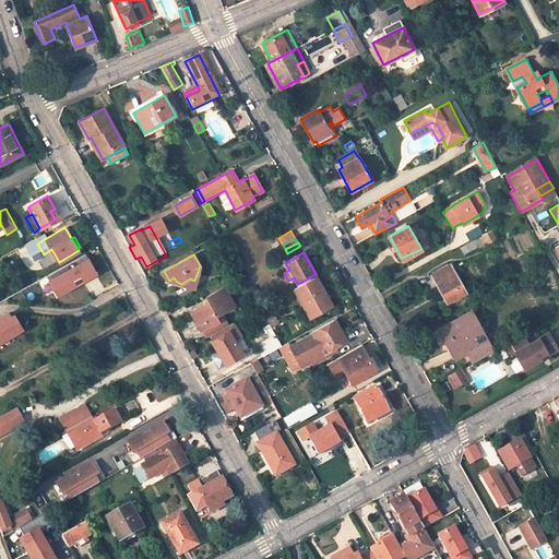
[(47,277),(57,296),(98,275),(90,257),(47,277)]
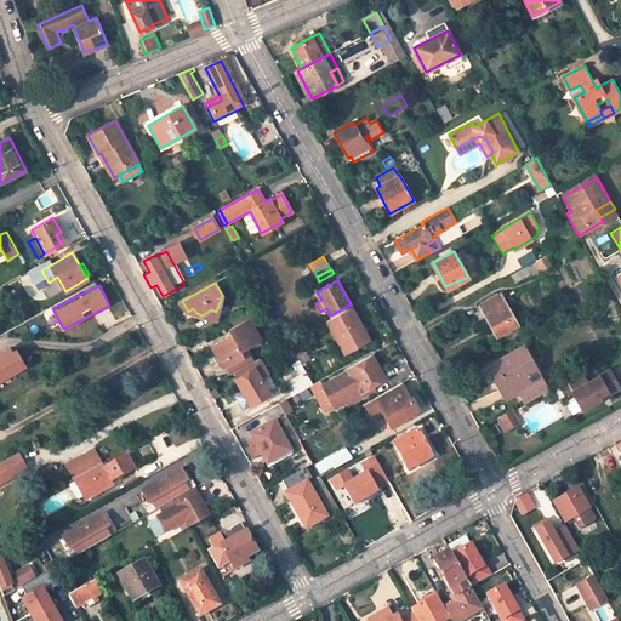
[(501,295),(480,306),(496,336),(518,325),(501,295)]
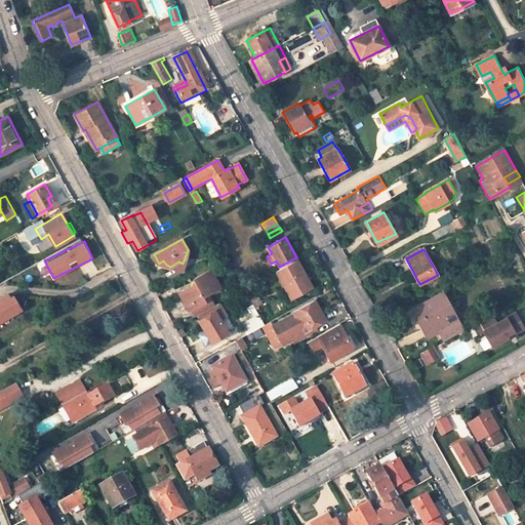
[(276,272),(290,298),(312,286),(297,259),(276,272)]
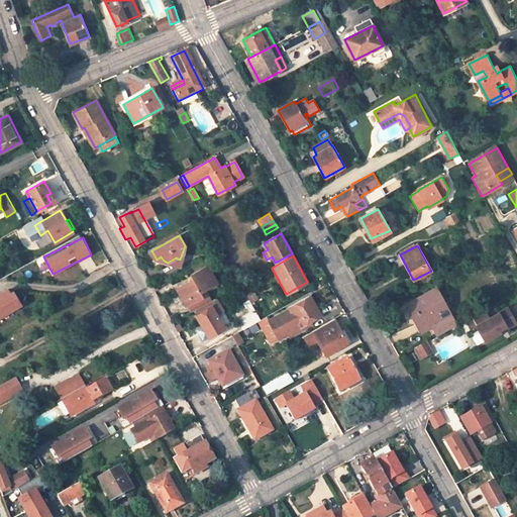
[(178,266),(180,260),(176,257),(168,263),(178,266)]
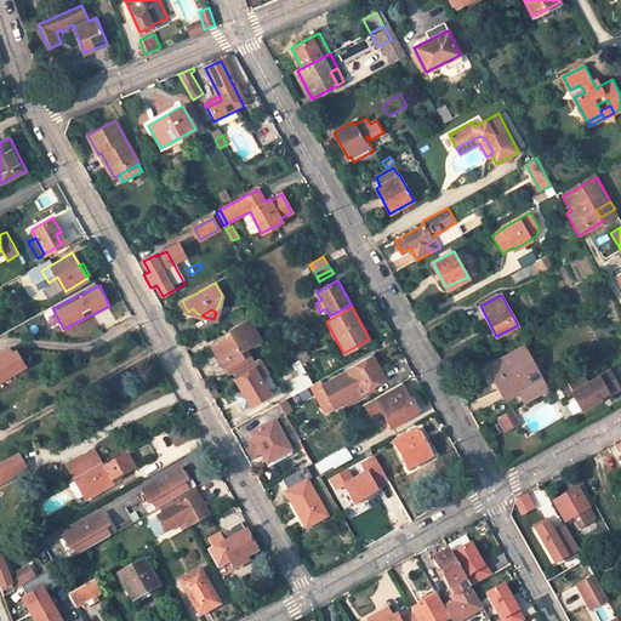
[(107,314),(90,323),(95,332),(113,322),(107,314)]
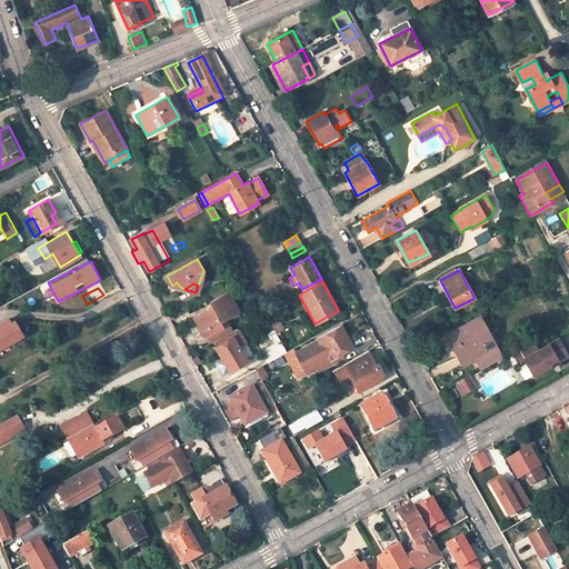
[(238,311),(228,293),(210,303),(212,308),(195,319),(205,337),(207,336),(211,343),(231,332),(225,319),(238,311)]
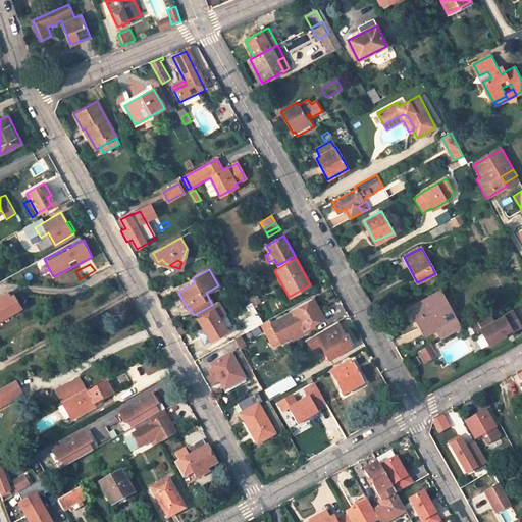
[(0,318),(19,308),(9,289),(0,293),(0,318)]
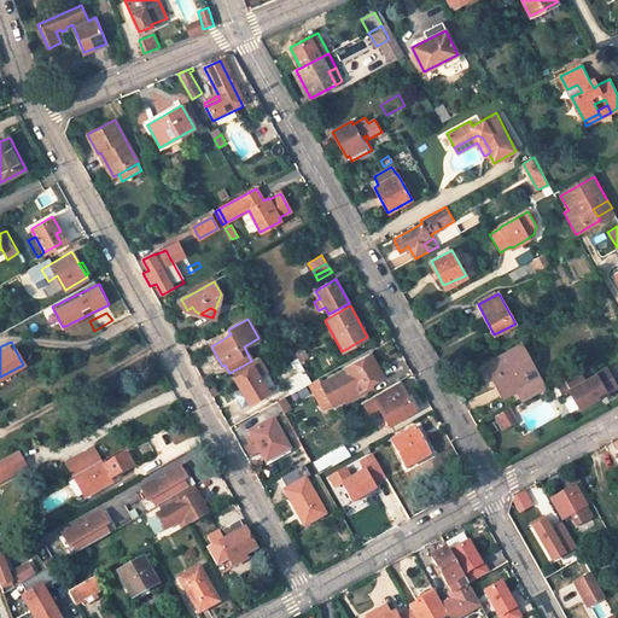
[(522,345),(485,365),(497,388),(507,383),(513,392),(518,389),(524,401),(544,389),(522,345)]
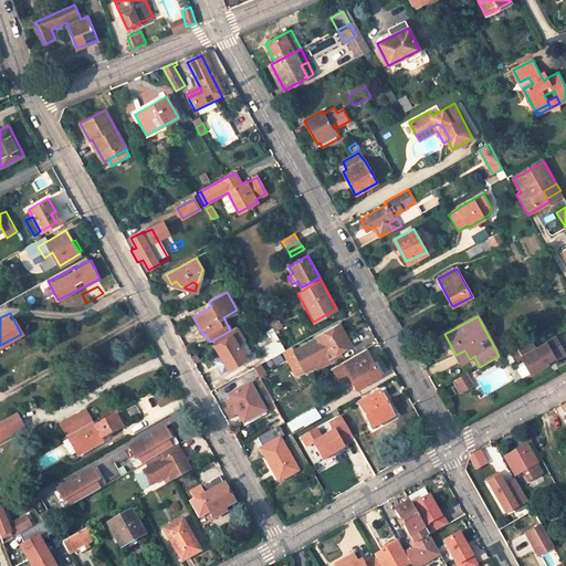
[(279,322),(271,325),(273,329),(279,338),(285,350),(292,346),(279,322)]
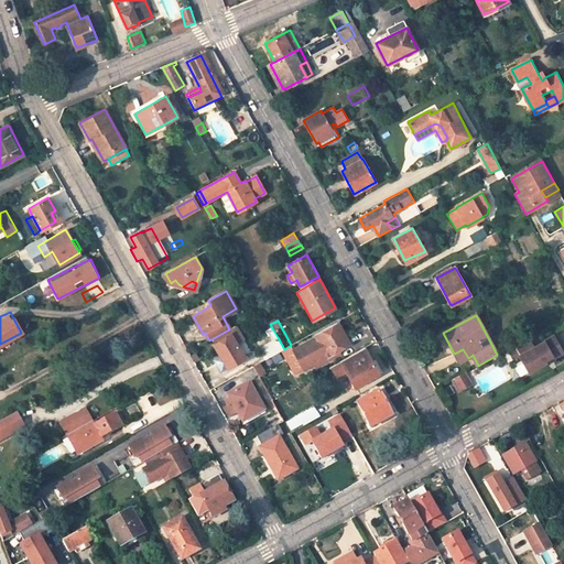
[(328,356),(350,344),(338,323),(316,335),(320,339),(313,343),(312,339),(293,350),(305,370),(315,364),(316,367),(331,359),(328,356)]
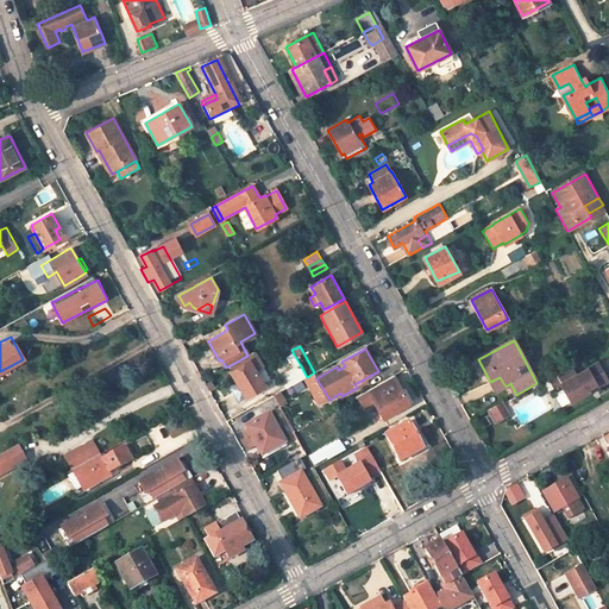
[(275,365),(280,375),(300,364),(294,355),(275,365)]
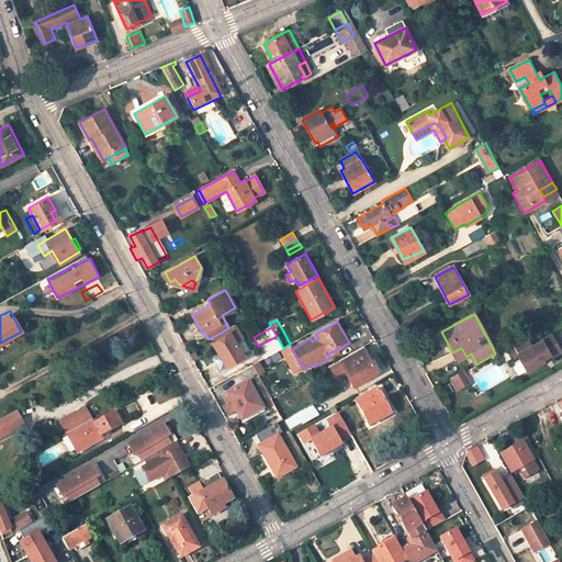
[(231,333),(213,344),(227,368),(244,357),(231,333)]
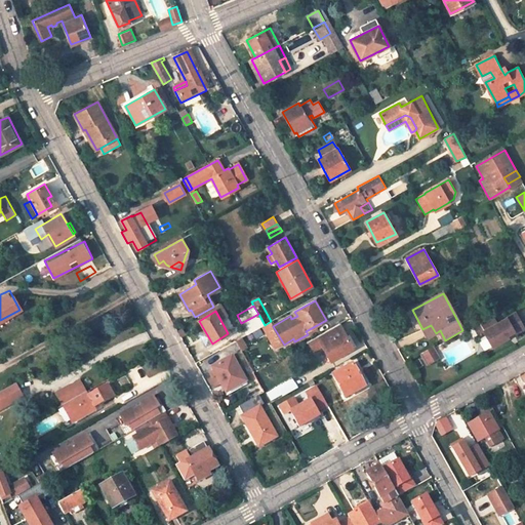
[(515,313),(496,323),(491,314),(473,324),(479,336),(485,333),(487,338),(492,347),(524,329),(515,313)]
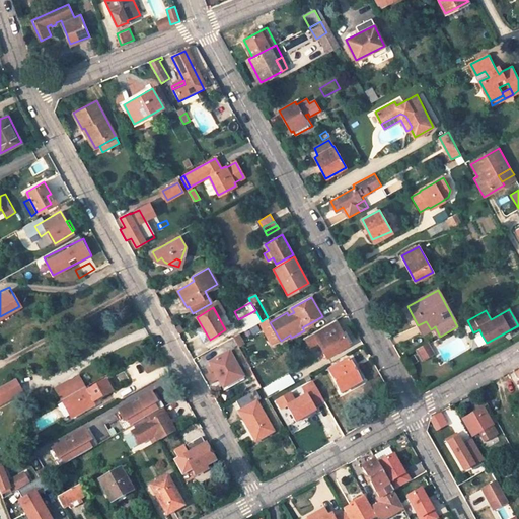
[(238,319),(244,330),(262,321),(255,310),(238,319)]
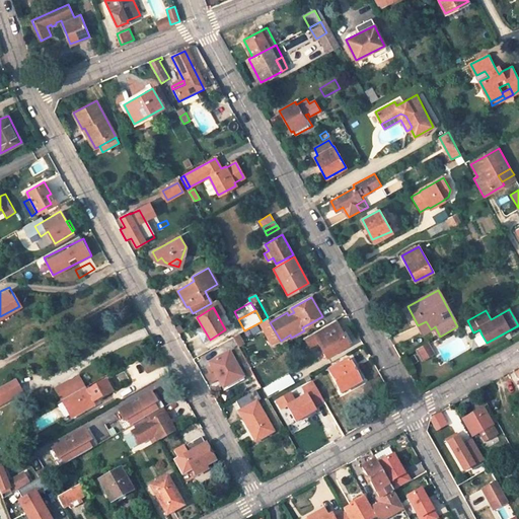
[(349,345),(336,320),(305,338),(309,347),(318,342),(326,357),(349,345)]
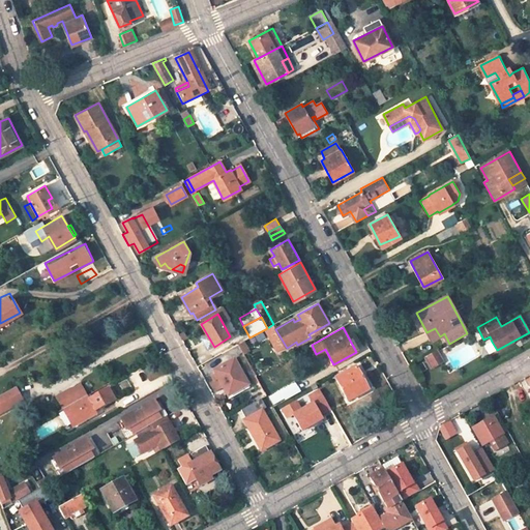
[(432,341),(440,336),(435,328),(427,332),(432,341)]
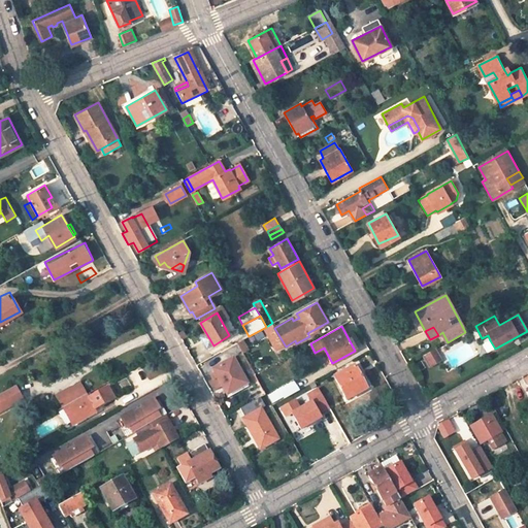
[(436,354),(434,350),(425,355),(427,359),(436,354)]
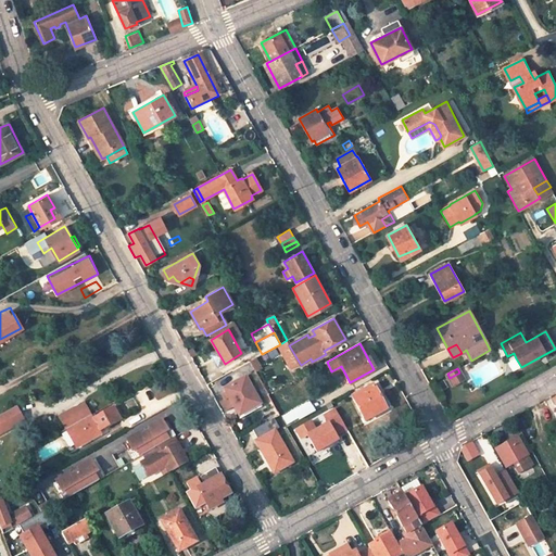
[(459,373),(450,378),(454,386),(464,380),(459,373)]
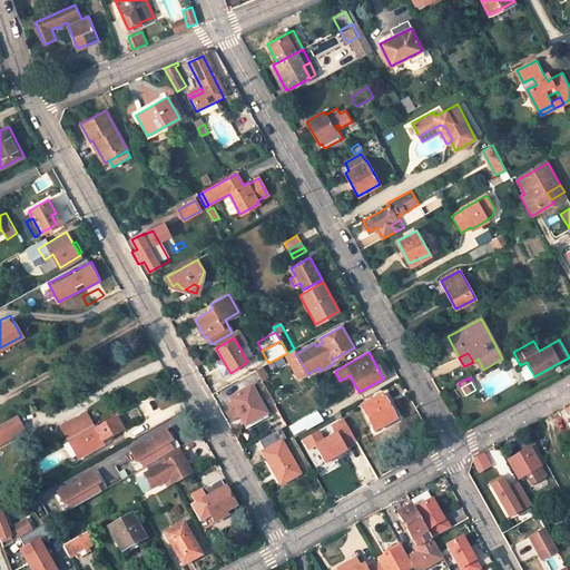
[(252,386),(229,399),(245,426),(267,413),(252,386)]
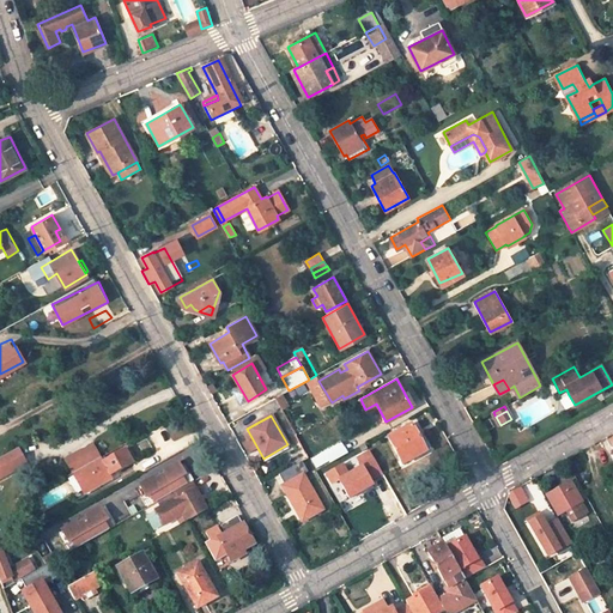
[(412,424),(388,437),(402,463),(425,450),(412,424)]
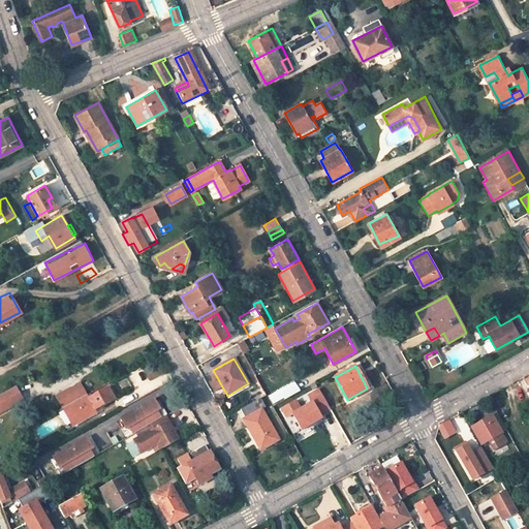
[(300,391),(294,382),(269,397),(273,405),(300,391)]
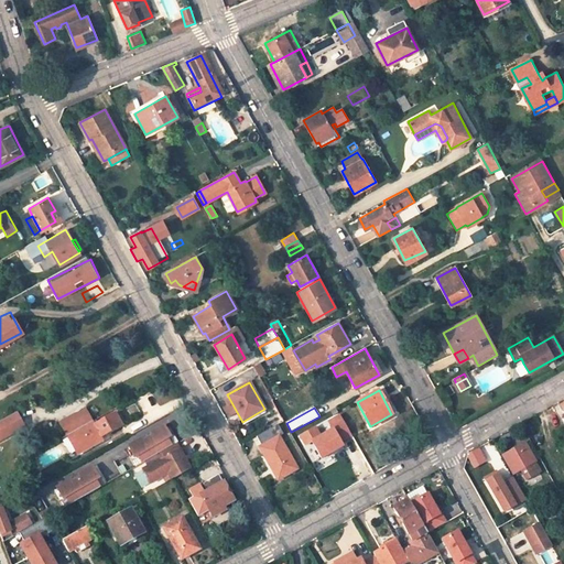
[(68,434),(94,421),(87,409),(62,423),(68,434)]
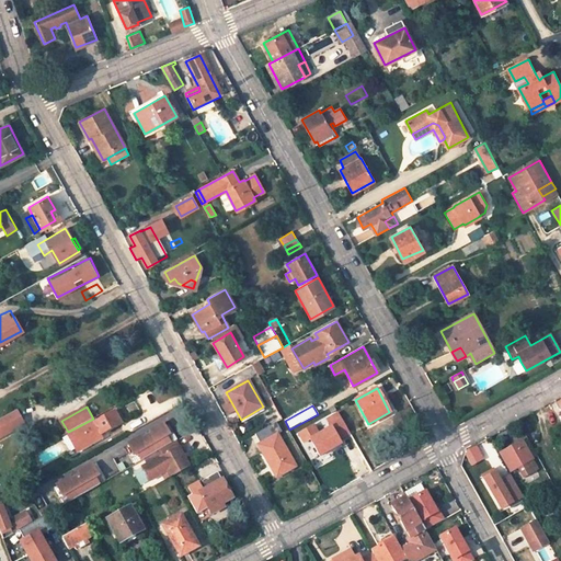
[(121,422),(125,420),(119,409),(115,412),(121,422)]
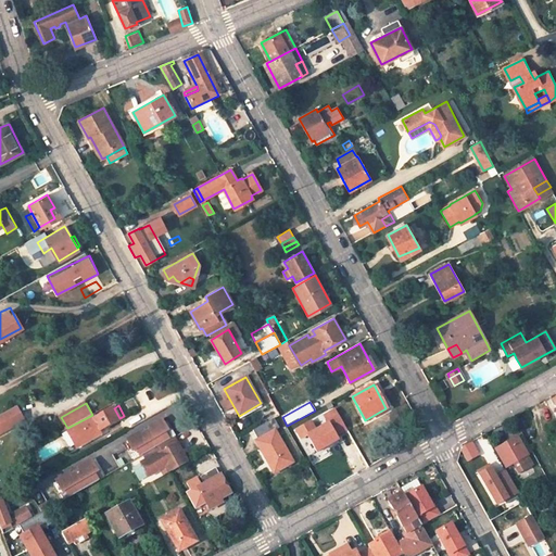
[(0,433),(23,421),(15,407),(0,415),(0,433)]
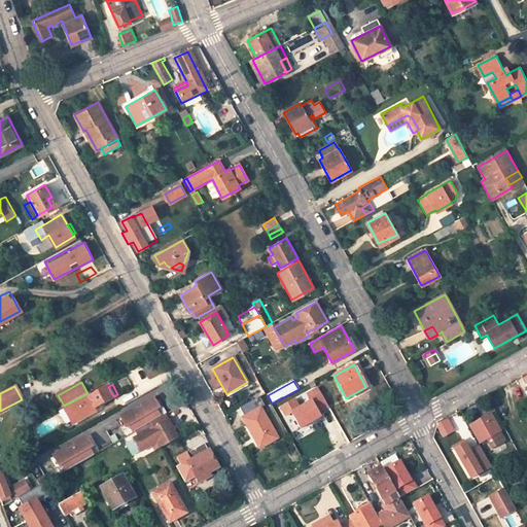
[(64,406),(74,423),(97,411),(95,408),(113,396),(108,387),(89,397),(88,393),(64,406)]
